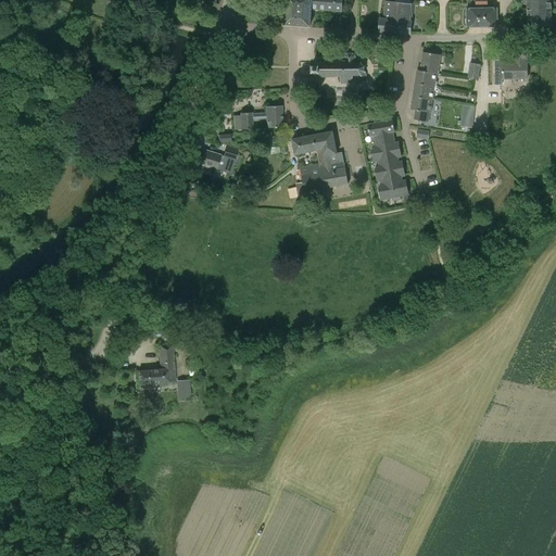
[(310,27),(311,9),(311,0),(286,0),(283,25),(310,27)]
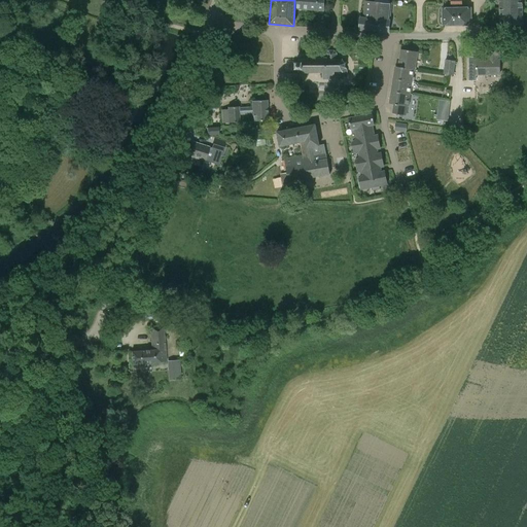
[(294,0),(294,8),(324,11),(324,0),(294,0)]
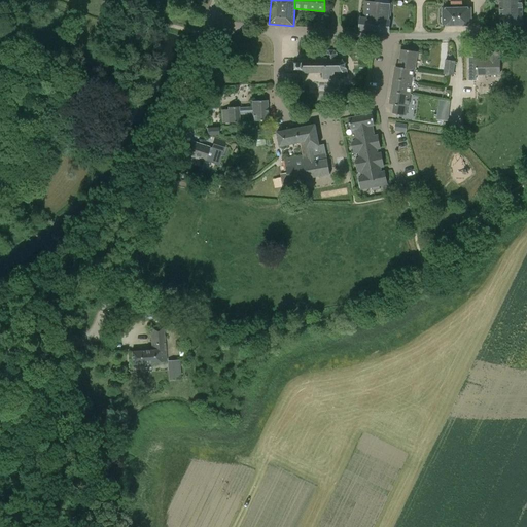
[(443,25),(457,24),(457,9),(456,0),(450,0),(450,6),(453,6),(454,9),(443,9),(443,18),(441,19),(441,23),(443,24),(443,25)]
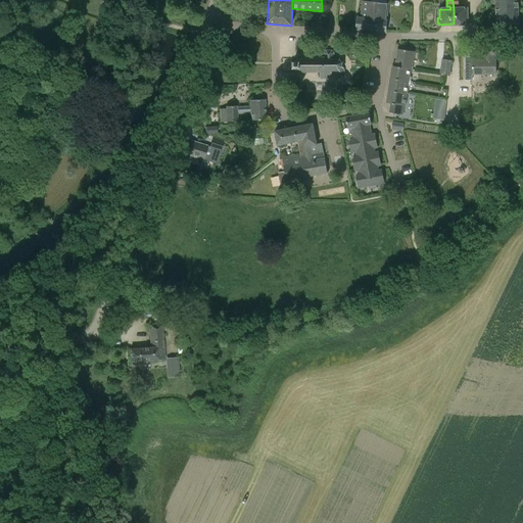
[(453,0),(454,9),(454,24),(468,24),(468,22),(469,21),(469,17),(468,16),(467,9),(457,9),(456,6),(459,6),(459,0),(453,0)]
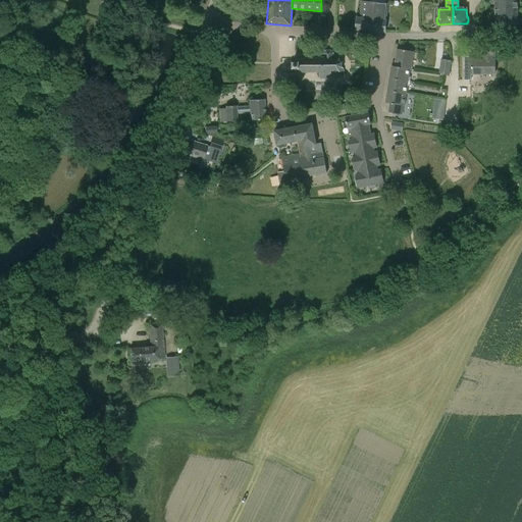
[(494,0),(496,24),(517,23),(516,0),(494,0)]
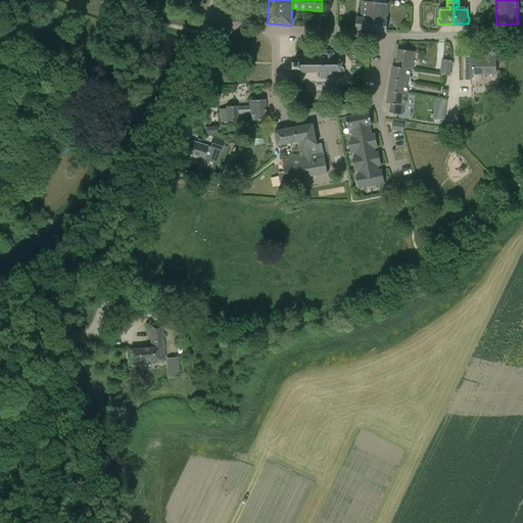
[(373,2),(362,2),(361,19),(358,19),(357,30),(371,31),(373,2)]
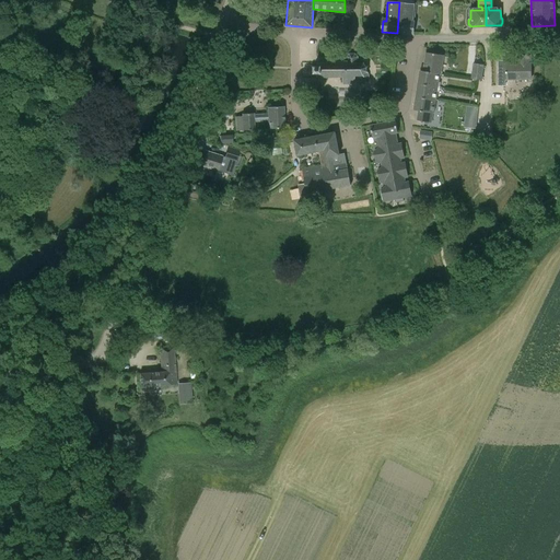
[(397,33),(413,34),(416,3),(399,2),(397,33)]
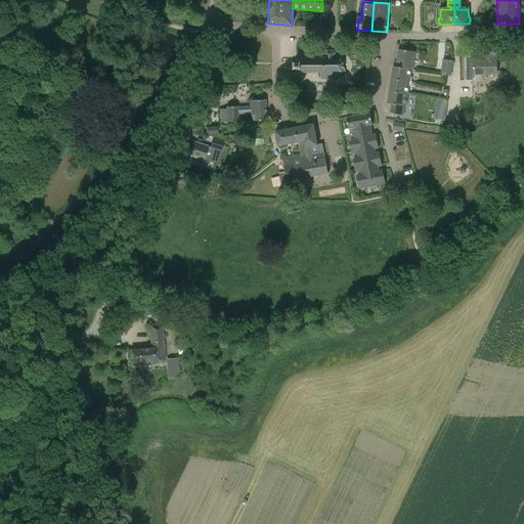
[(399,49),(396,64),(412,68),(415,51),(399,49)]
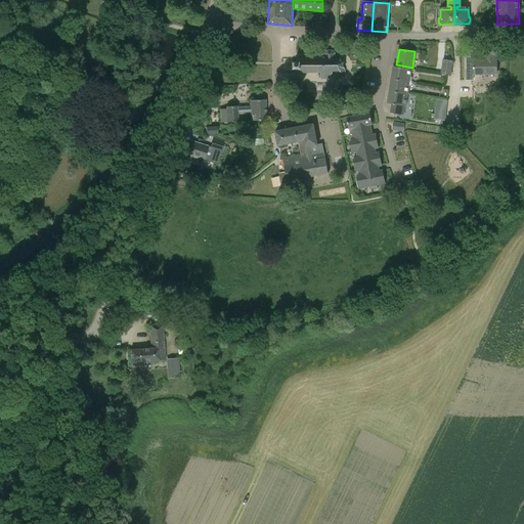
[(345,70),(344,68),(343,67),(343,62),(344,61),(343,61),(341,58),(341,57),(340,57),(339,59),(335,59),(335,53),(333,50),(326,50),(324,53),(324,57),(296,58),(296,61),(294,61),(294,69),(296,69),(296,73),(320,72),(320,78),(333,78),(333,76),(345,76),(345,70)]
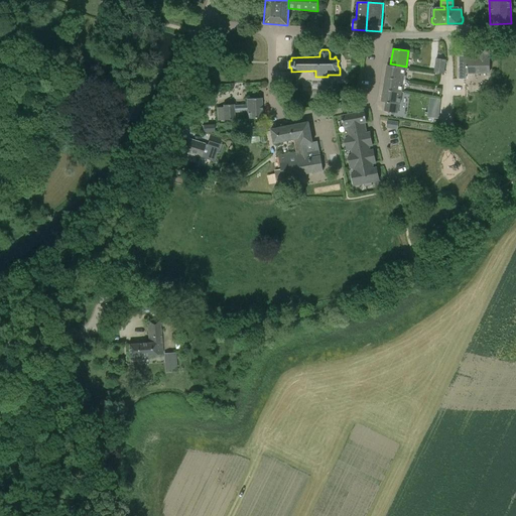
[(480,51),(480,58),(476,58),(476,55),(467,55),(467,67),(460,67),(460,69),(454,69),(454,80),(466,80),(466,74),(489,74),(489,51),(480,51)]
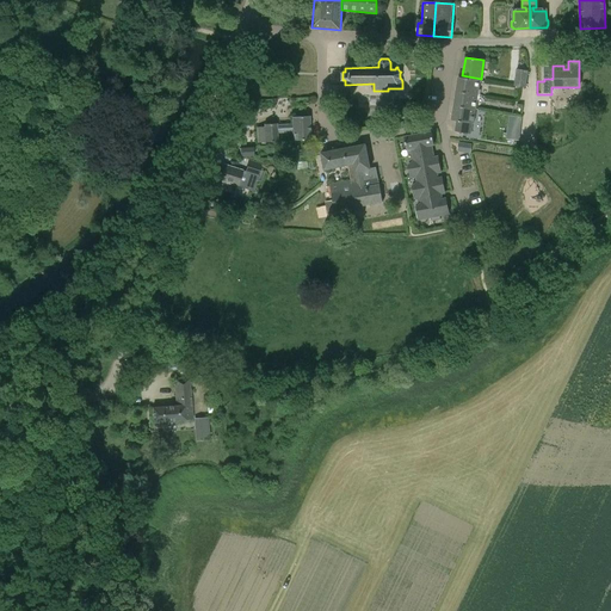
[(517,69),(514,86),(525,87),(528,71),(517,69)]
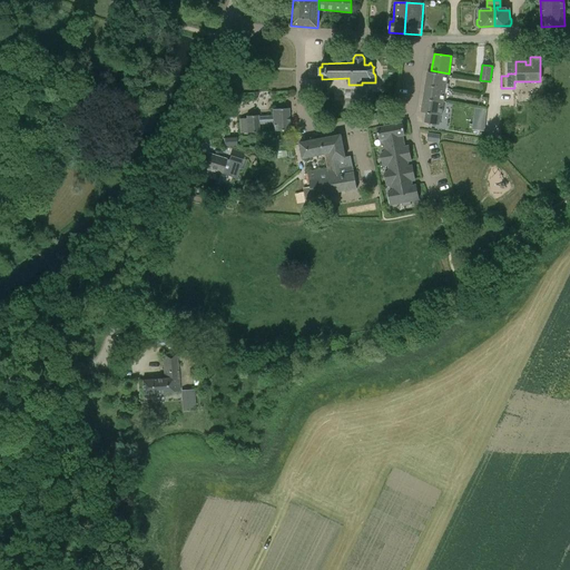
[(431,72),(428,72),(425,87),(446,90),(449,74),(431,70),(431,72)]
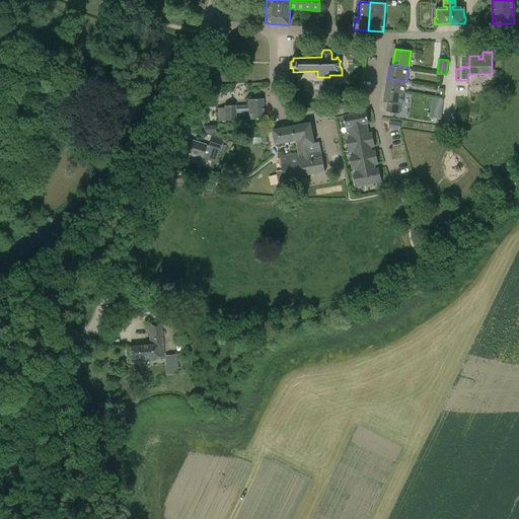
[(406,82),(387,79),(385,95),(403,97),(406,82)]
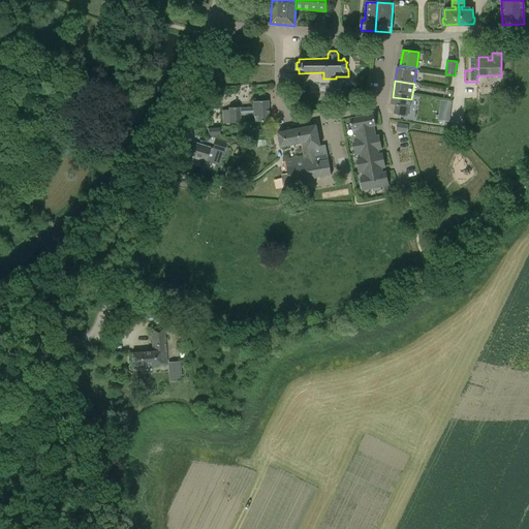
[(454,90),(453,99),(465,101),(466,91),(454,90)]
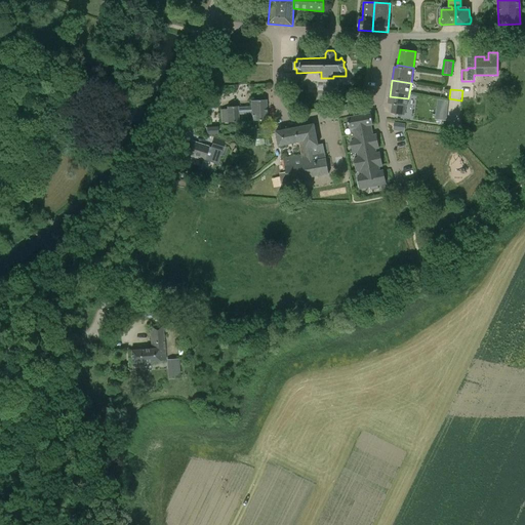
[(408,98),(390,96),(389,103),(393,104),(391,113),(406,115),(408,98)]
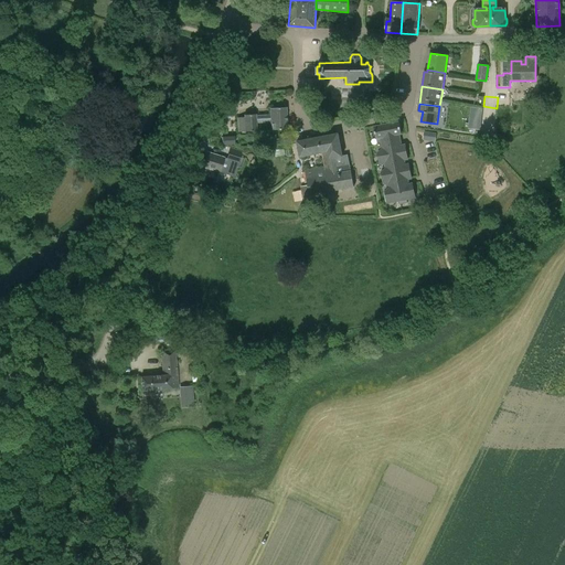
[(287,128),(286,107),(269,108),(270,115),(256,115),(244,115),(244,117),(237,118),(238,131),(256,130),(256,123),(270,121),(270,130),(287,129),(287,128)]
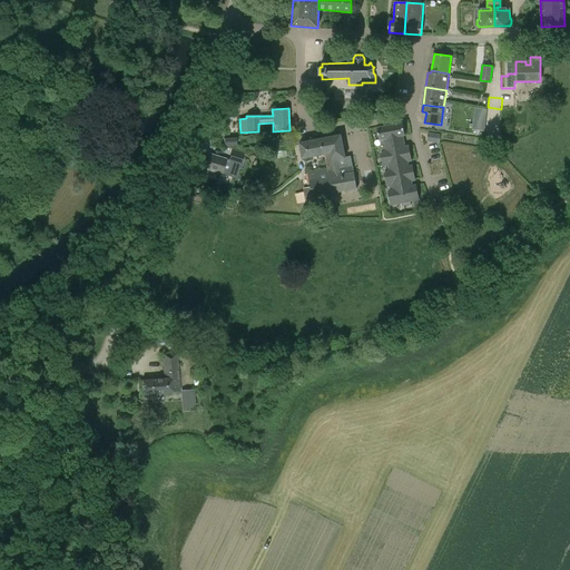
[(403,143),(402,136),(405,135),(402,123),(377,128),(380,139),(383,139),(385,146),(403,143)]
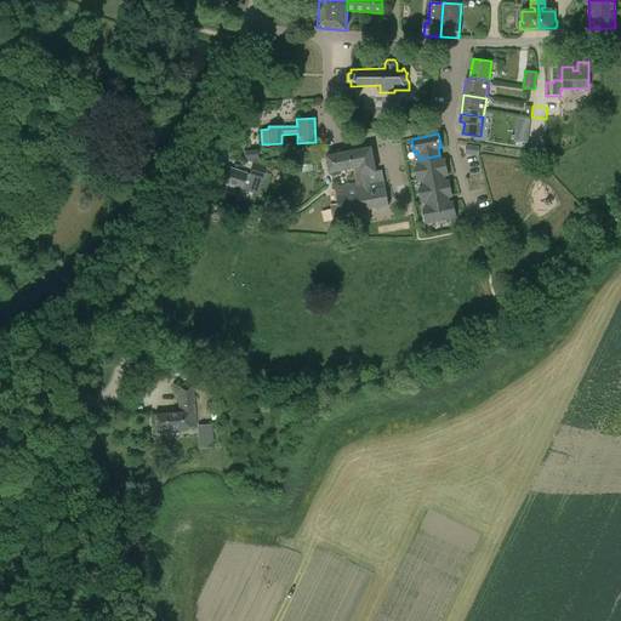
[(465,154),(473,155),(477,155),(478,155),(478,154),(479,147),(467,144),(465,154)]
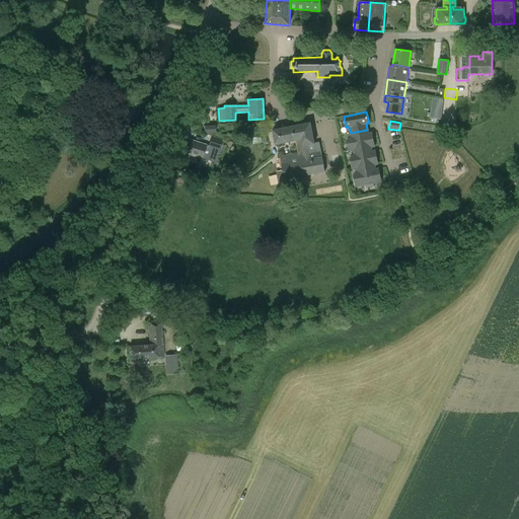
[(310,123),(273,130),(275,145),(295,141),(297,154),(280,157),(284,179),(324,172),(319,142),(314,143),(310,123)]
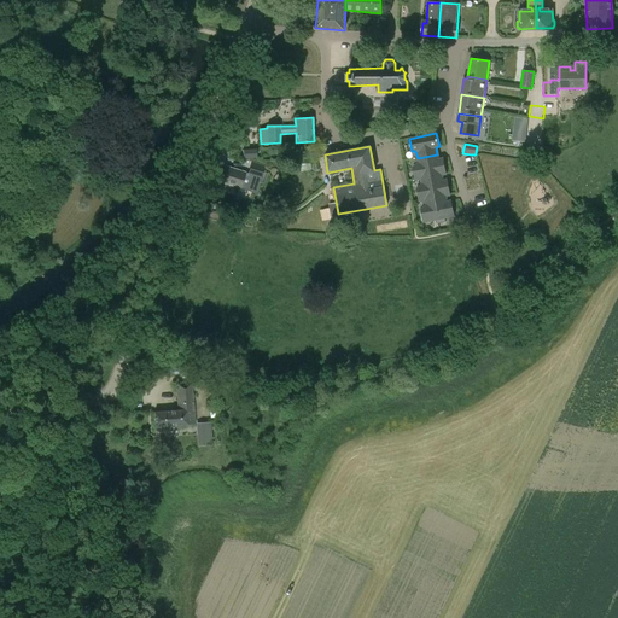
[(437,155),(418,158),(419,165),(414,167),(415,173),(444,167),(443,158),(438,159),(437,155)]
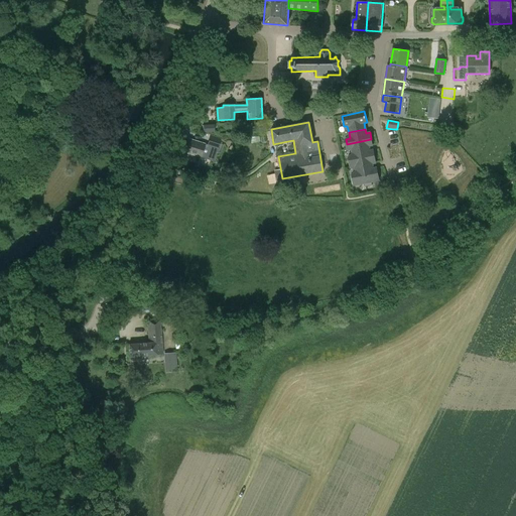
[(214,161),(216,152),(221,154),(223,145),(219,143),(221,138),(210,135),(207,144),(187,139),(184,152),(214,161)]
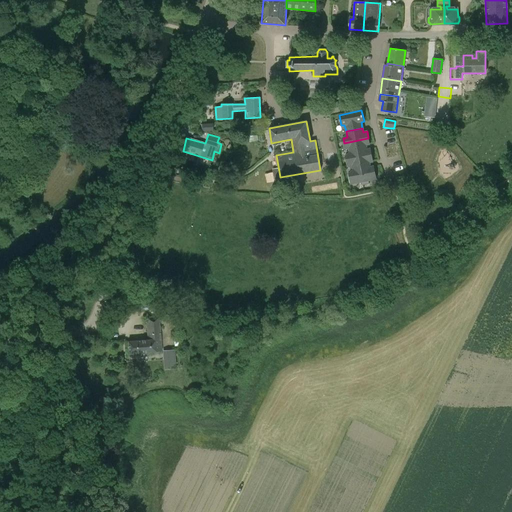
[(368,138),(344,143),(345,148),(349,148),(350,155),(346,156),(347,161),(372,156),(370,149),(366,149),(365,144),(369,144),(368,138)]
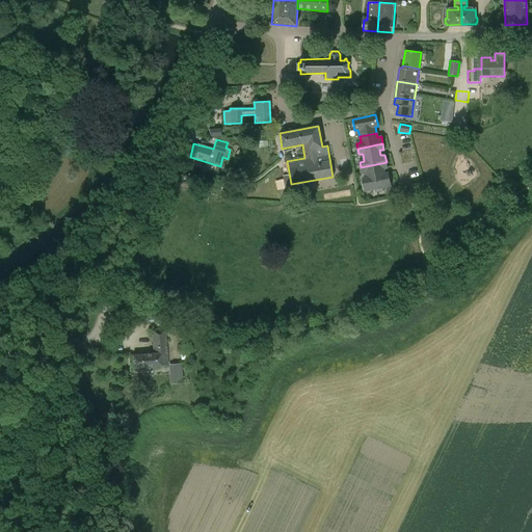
[(387,162),(361,167),(362,173),(366,171),(368,179),(384,176),(384,174),(383,168),(388,167),(387,162)]
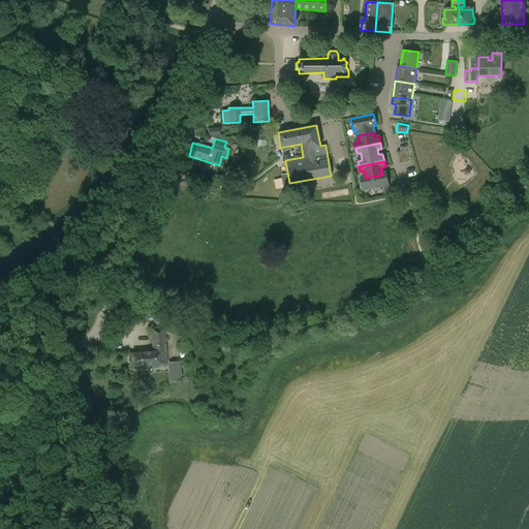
[(382,175),(366,178),(361,179),(363,189),(374,187),(380,186),(389,185),(386,172),(382,173),(382,175)]
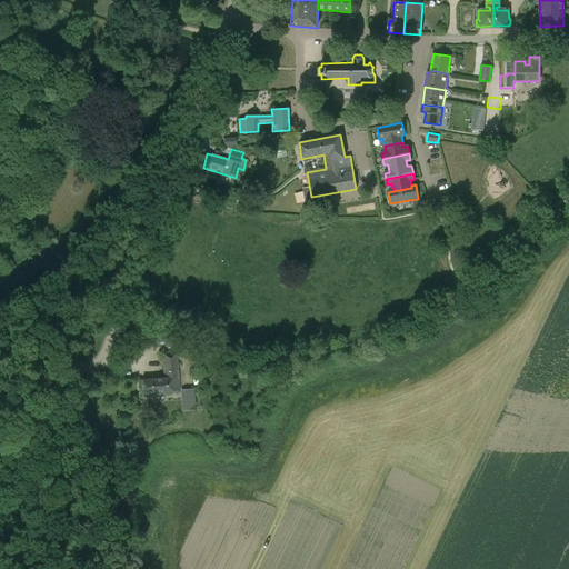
[(142,379),(143,393),(179,390),(176,353),(162,355),(165,378),(142,379)]
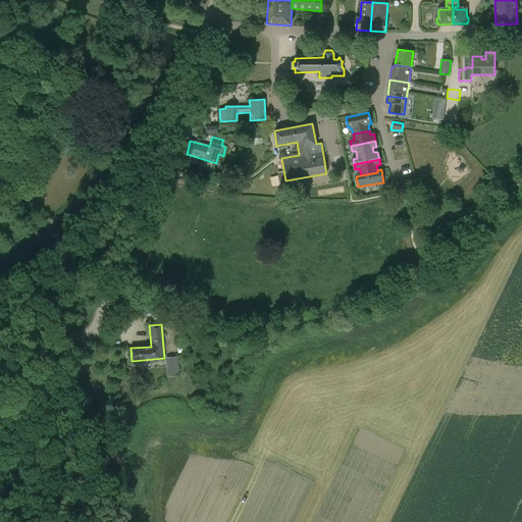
[(169,371),(178,370),(177,357),(168,358),(169,371)]
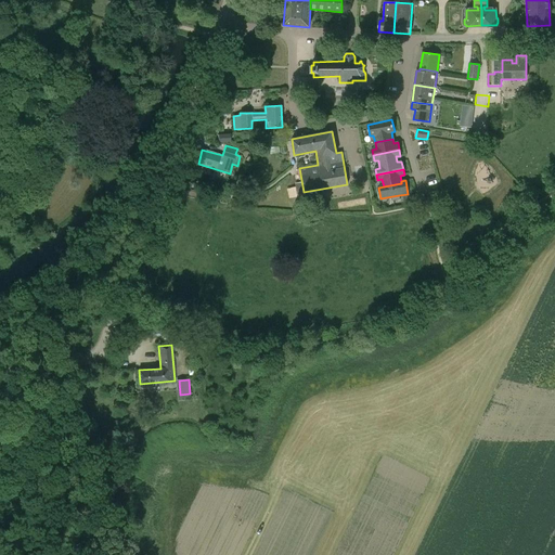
All buildings are outlined.
